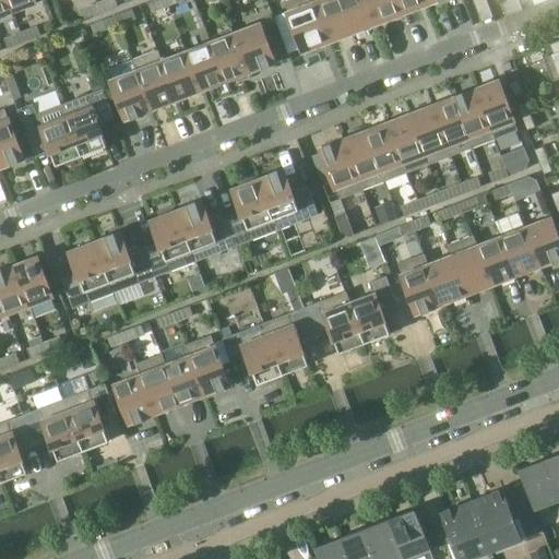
[(0,0),(0,16),(13,12),(8,0),(0,0)]
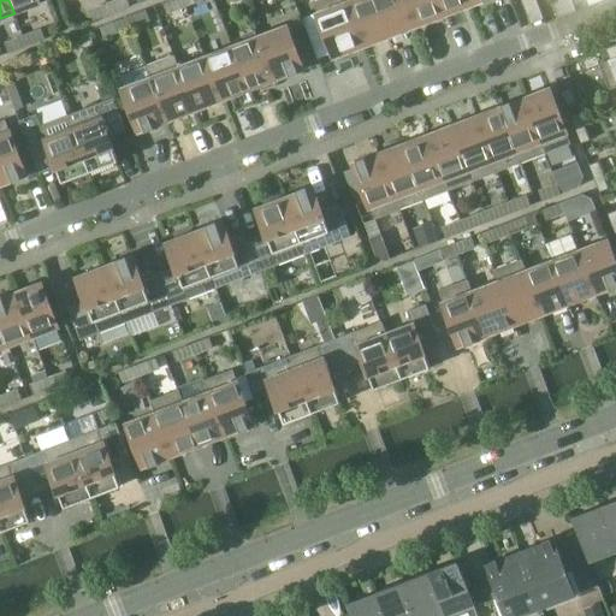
[(37,0),(9,0),(15,13),(40,4),(37,0)]
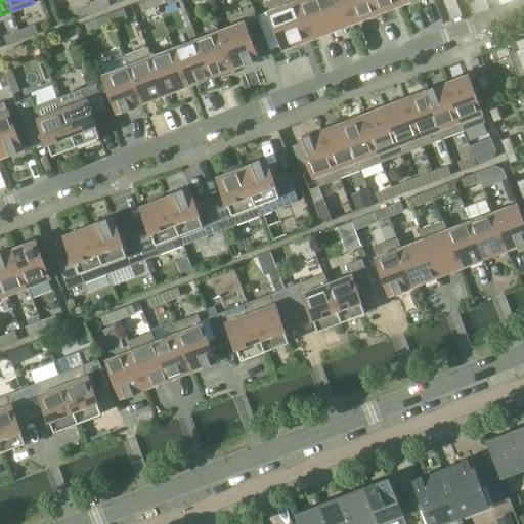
[(103,0),(99,0),(92,3),(95,11),(106,7),(103,0)]
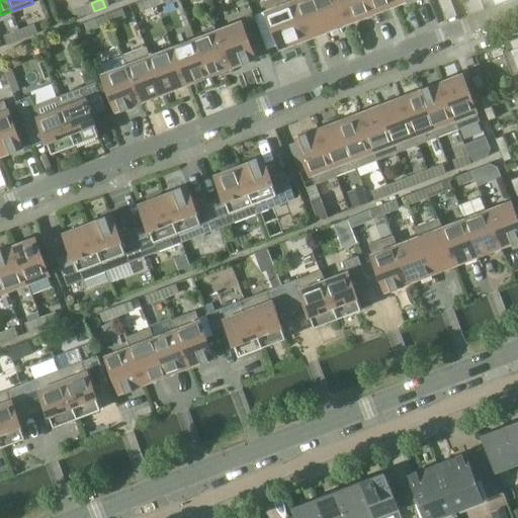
[(144,0),(142,1),(145,10),(156,5),(154,0),(144,0)]
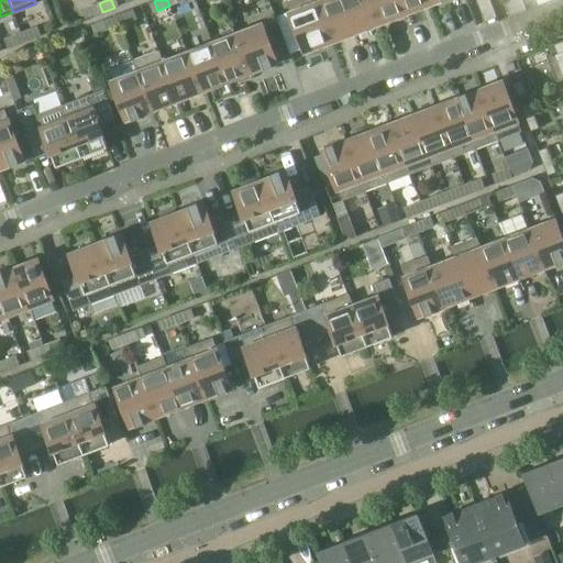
[(331,43),(315,0),(290,0),(286,1),(306,53),(331,43)]
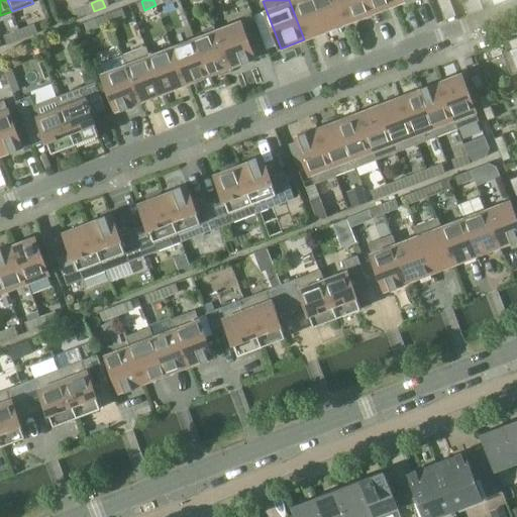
[(313,0),(289,0),(304,39),(326,31),(313,0)]
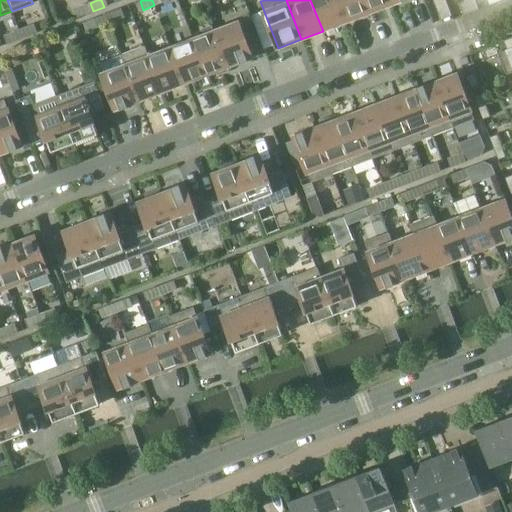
[(336,0),(310,0),(323,31),(345,23),(336,0)]
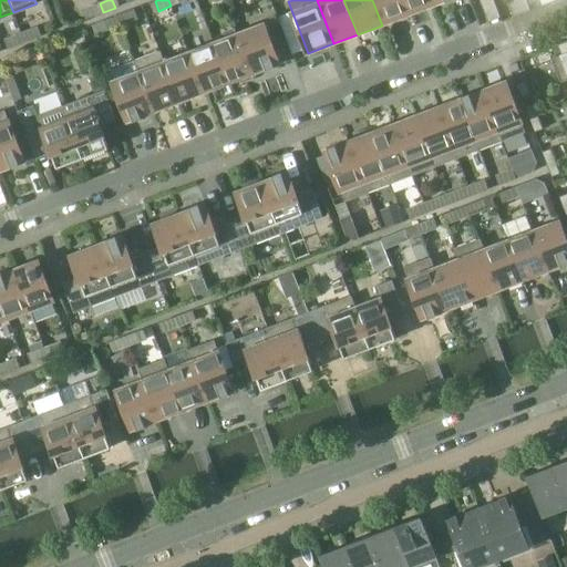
[(372,0),(382,26),(406,16),(401,0),(372,0)]
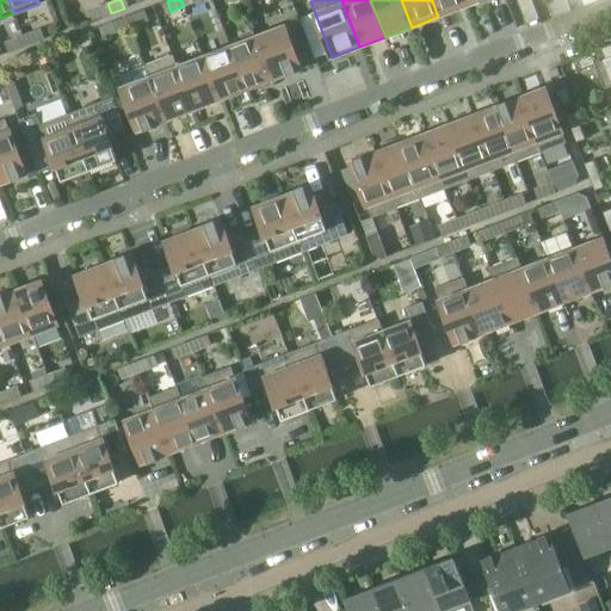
[(462,0),(432,0),(438,17),(466,7),(462,0)]
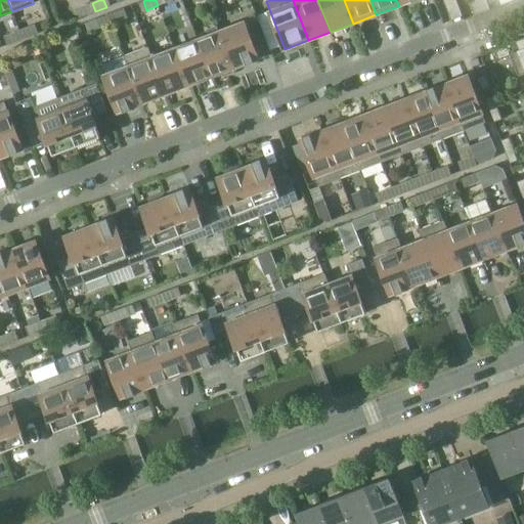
[(443,0),(451,20),(463,16),(456,0),(443,0)]
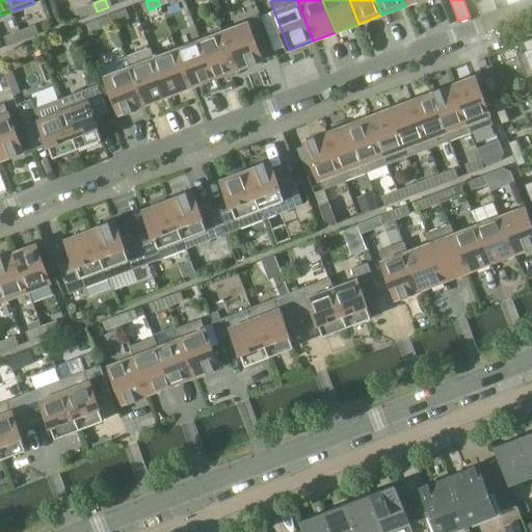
[(94,3),(81,7),(85,17),(97,11),(94,3)]
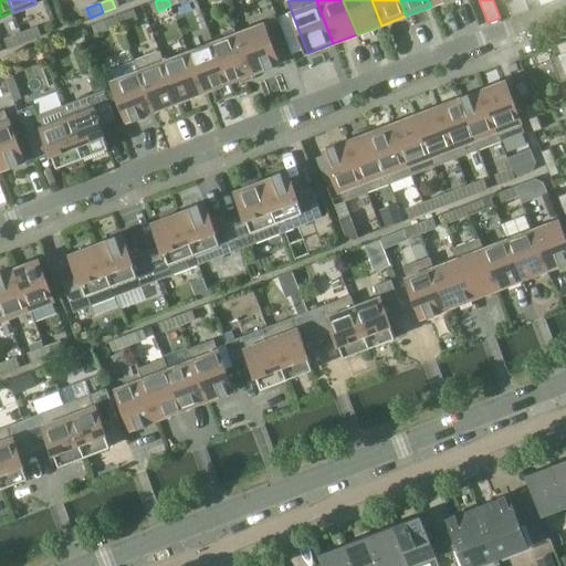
[(117,16),(121,24),(134,20),(130,11),(117,16)]
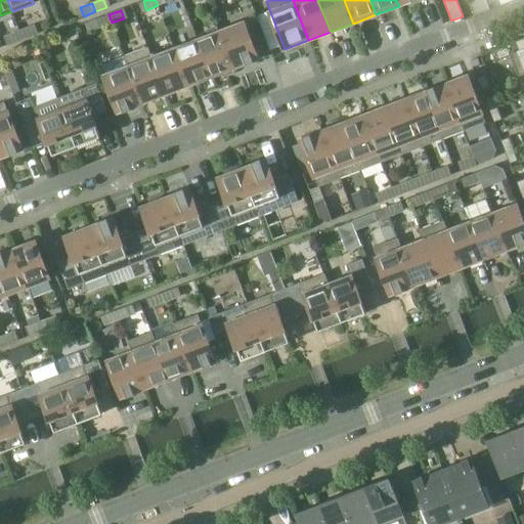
[(100,28),(112,23),(108,14),(97,18),(100,28)]
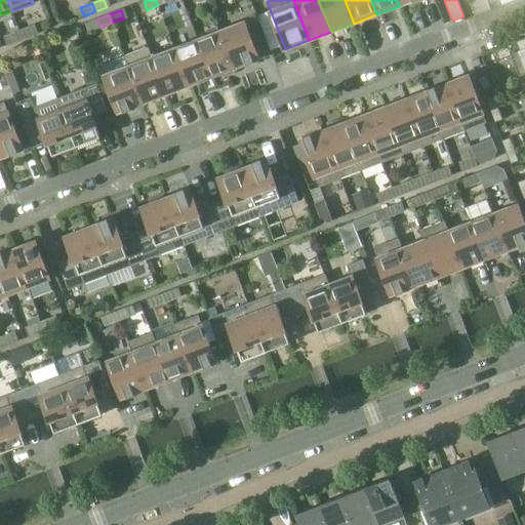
[(233,62),(235,69),(259,59),(244,21),(220,30),(224,38),(233,62)]
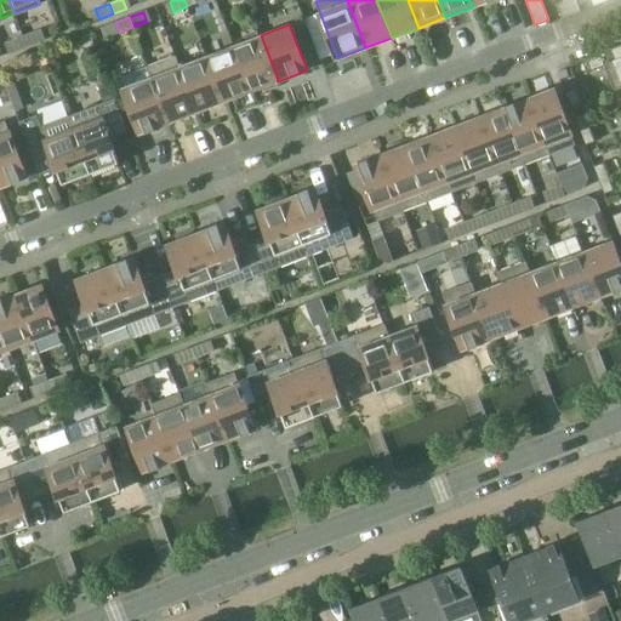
[(38,30),(23,36),(28,46),(41,41),(38,30)]
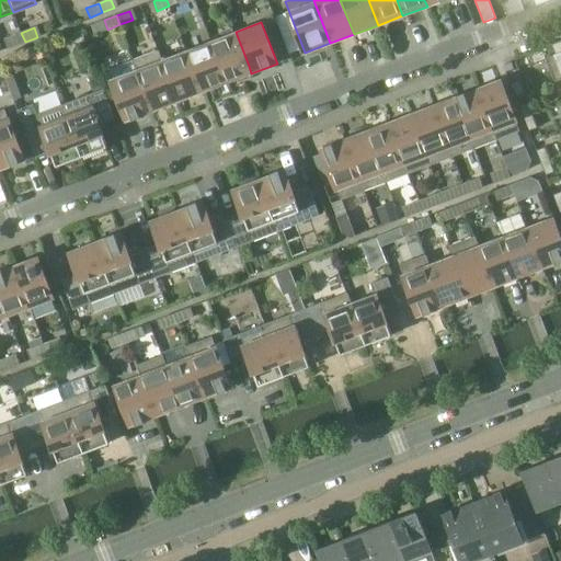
[(227,83),(251,73),(249,66),(239,41),(236,32),(212,42),(214,49),(225,78),(227,83)]
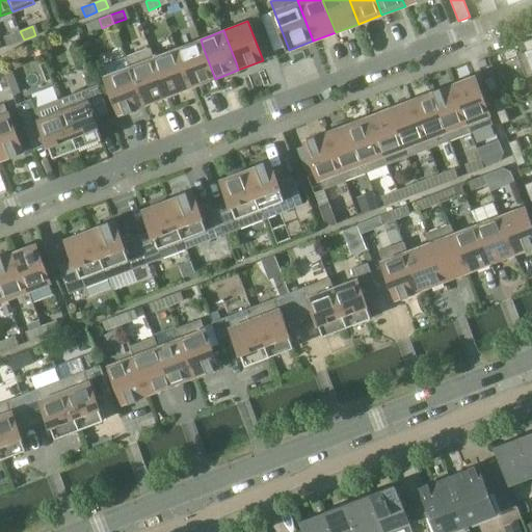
[(11,45),(24,40),(20,31),(8,35),(11,45)]
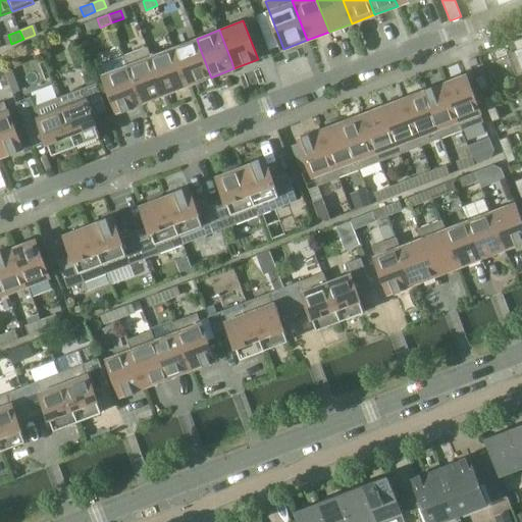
[(516,76),(521,73),(521,37),(513,41),(517,50),(508,54),(516,76)]
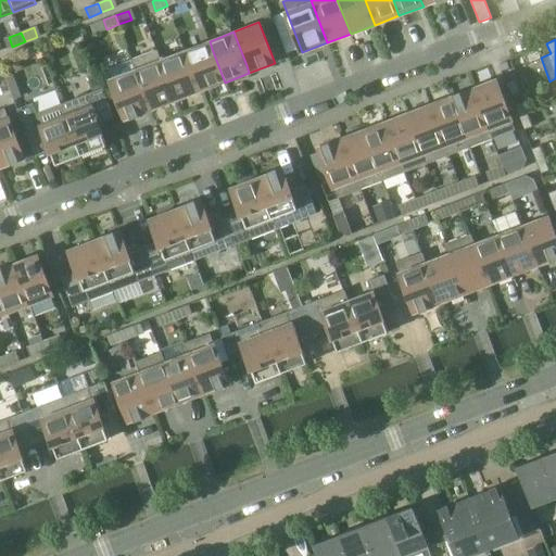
[(210,41),(185,50),(188,58),(198,84),(201,91),(225,83),(223,77),(212,49),(210,41)]
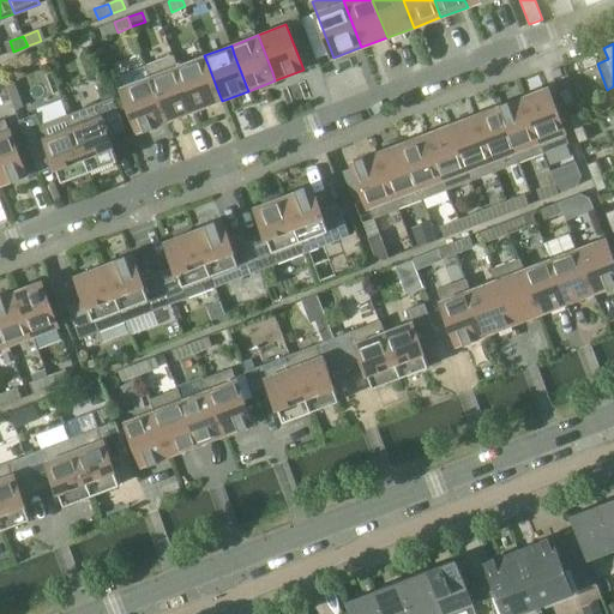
[(155,86),(168,121),(194,112),(191,101),(180,74),(178,66),(173,55),(146,66),(150,77),(155,86)]
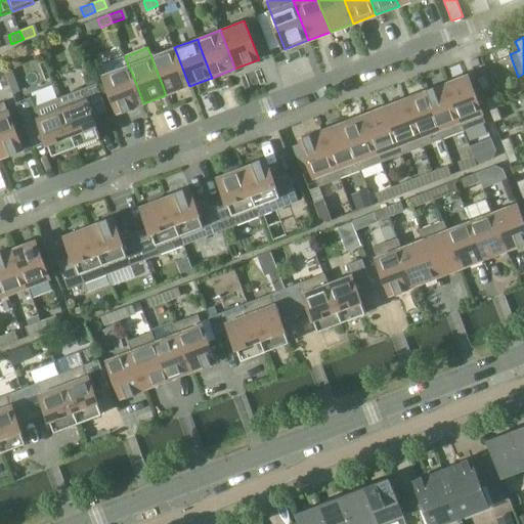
[(177,54),(174,47),(151,56),(154,63),(163,86),(166,95),(189,86),(186,79),(177,54)]
